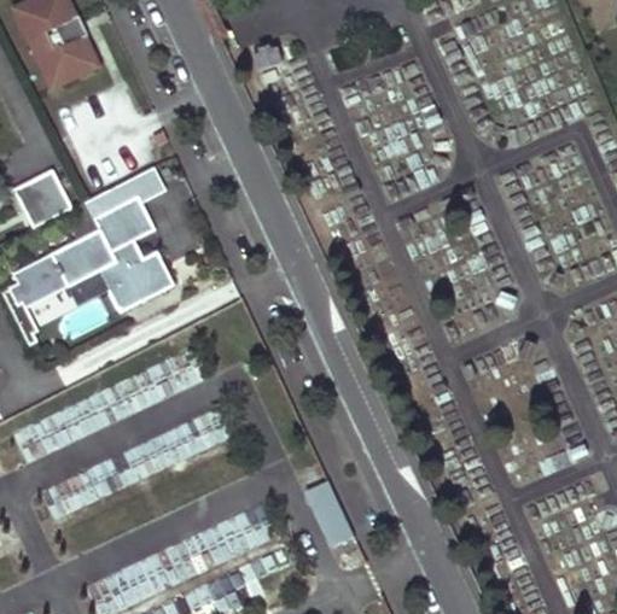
[(31,0),(12,9),(58,109),(114,85),(73,0),(31,0)]
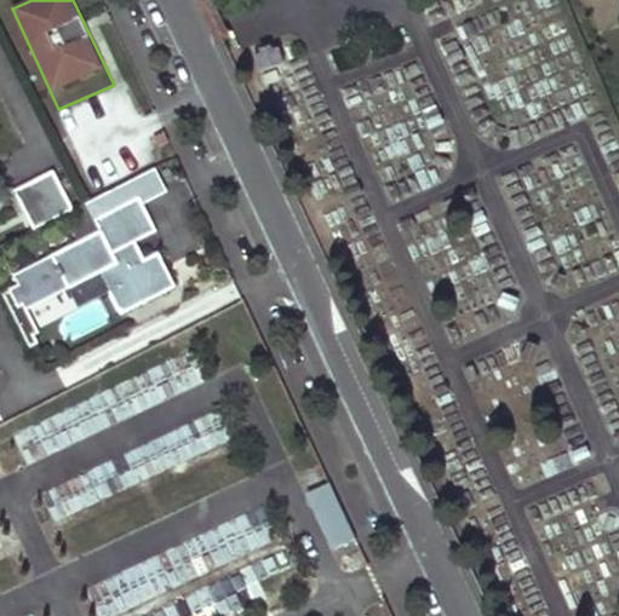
[(56,173),(15,193),(33,228),(74,208),(56,173)]
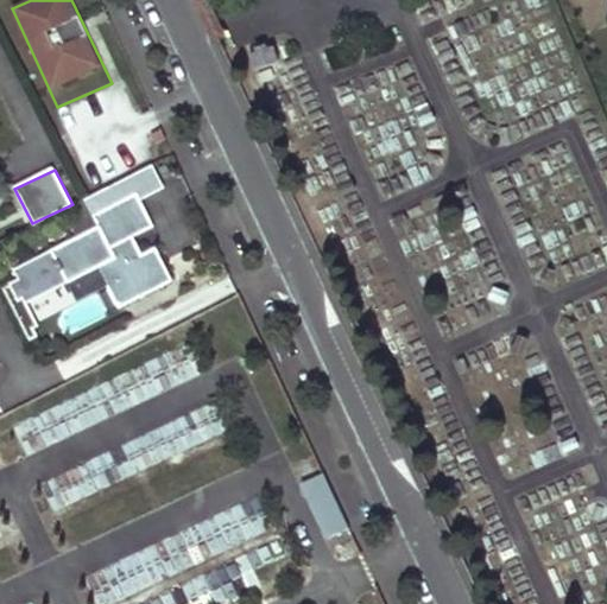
[(153,226),(136,191),(93,214),(97,226),(51,250),(76,300),(107,285),(119,307),(171,279),(155,246),(137,255),(133,249),(128,248),(125,240),(153,226)]
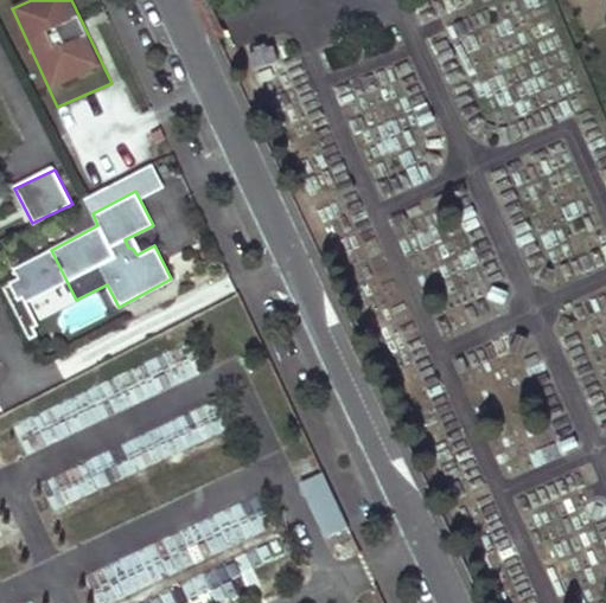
[(215,405),(40,470),(51,498),(225,432),(215,405)]
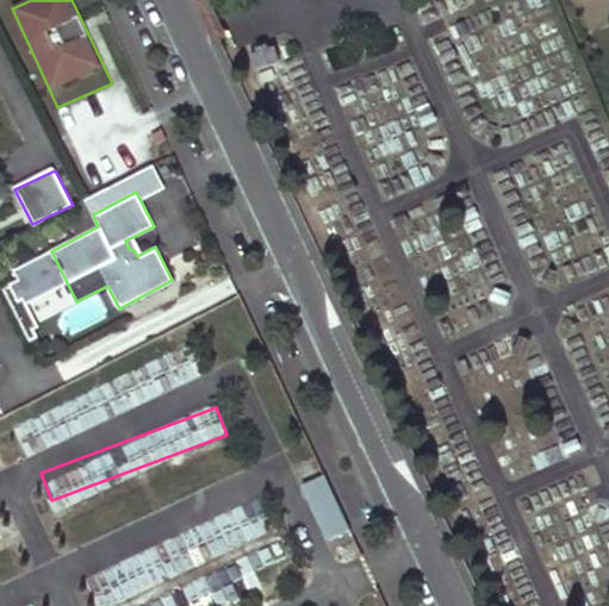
[(323,474),(300,483),(330,548),(353,537),(323,474)]
